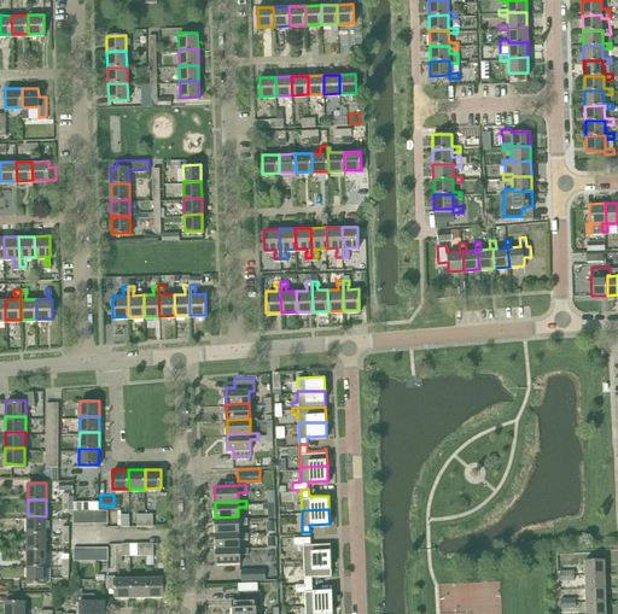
[(28,515),(28,532),(46,532),(46,516),(28,515)]
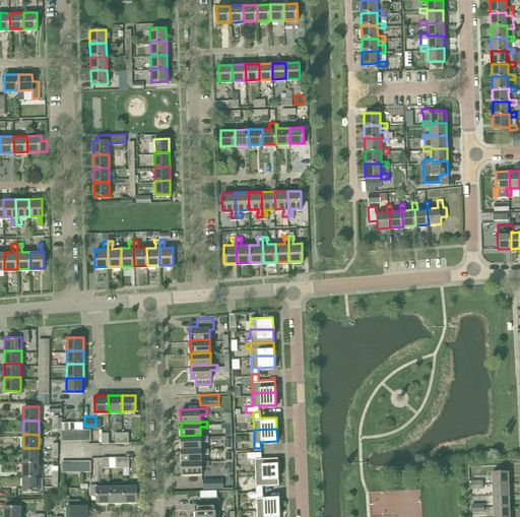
[(201,448),(201,447),(201,439),(208,439),(208,434),(200,434),(200,435),(181,436),(182,448),(201,448)]
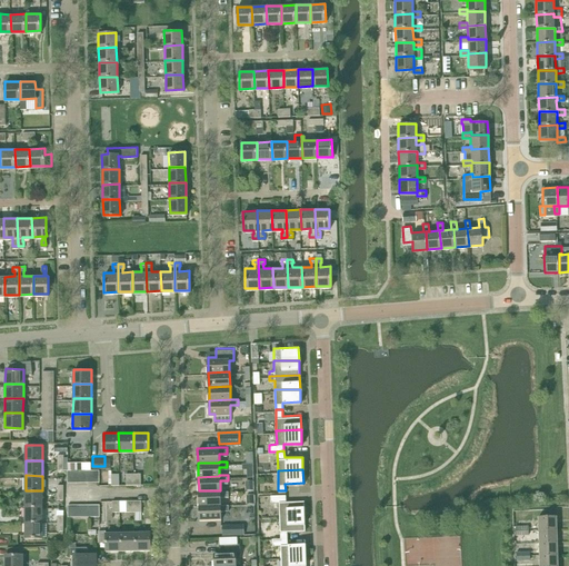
[(245,478),(245,488),(253,487),(253,478),(245,478)]
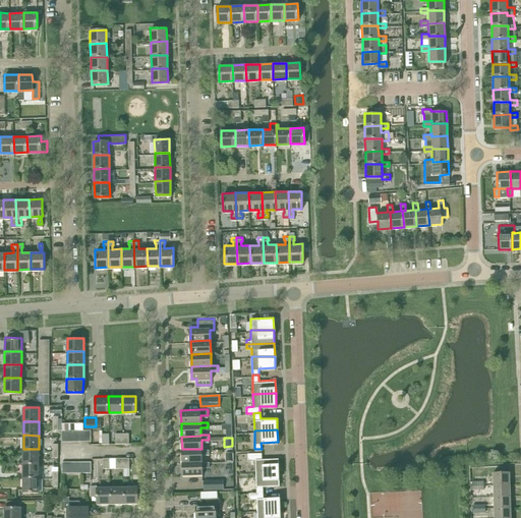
[(201,449),(182,449),(182,462),(201,461),(201,453),(209,453),(209,448),(201,448),(201,449)]
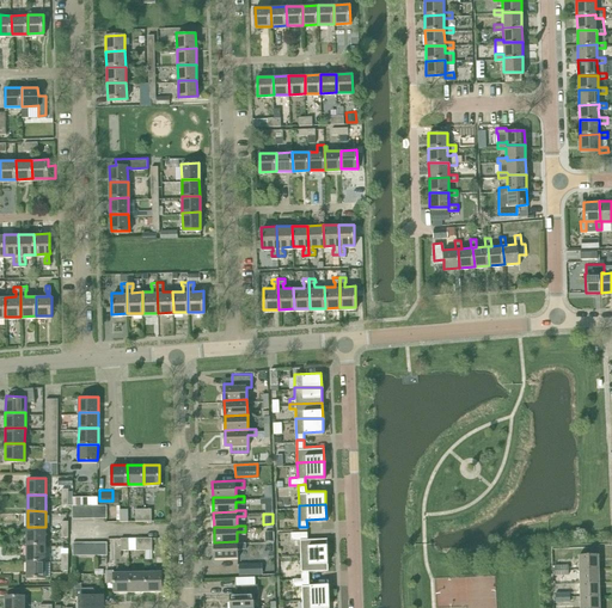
[(46,527),(28,527),(26,544),(46,544),(46,527)]
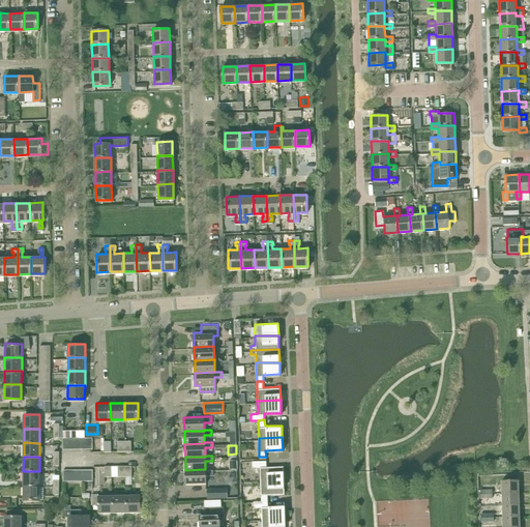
[(229,459),(229,467),(237,467),(237,458),(229,459)]
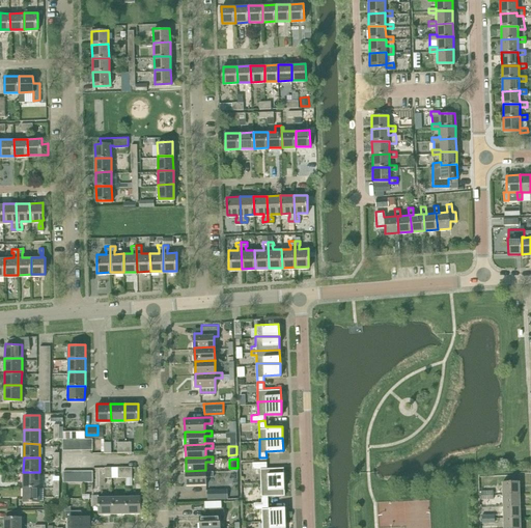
[(260,467),(260,480),(284,479),(283,466),(267,466),(267,460),(252,461),(252,467),(260,467)]
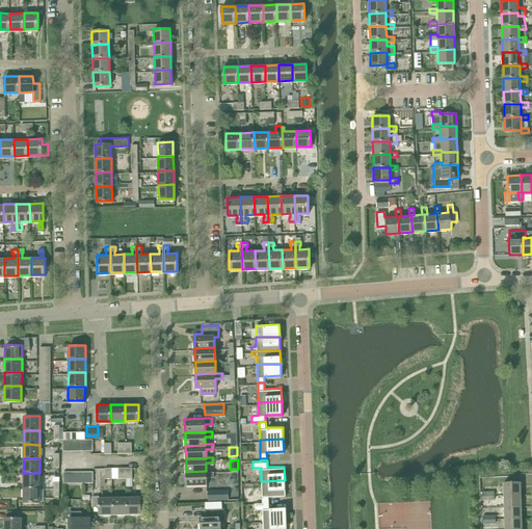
[(144,466),(132,466),(125,466),(125,475),(144,475),(144,466)]
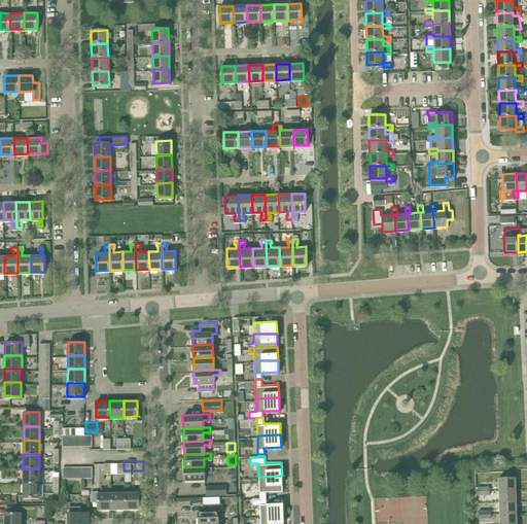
[(204,466),(184,467),(185,480),(205,479),(204,466)]
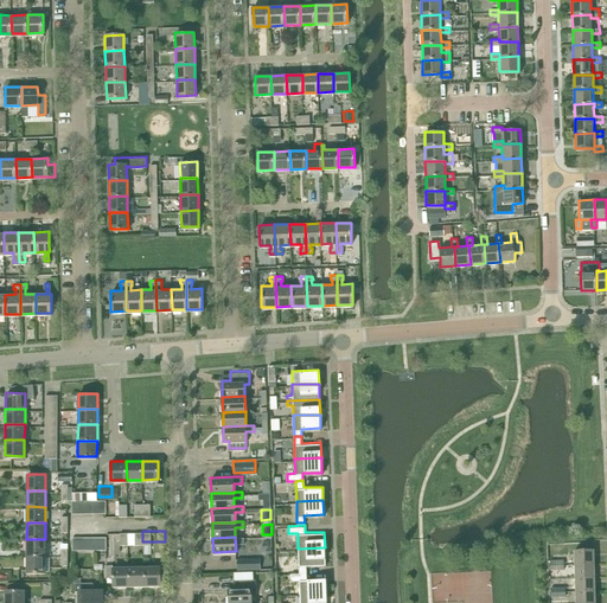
[(45,539),(26,539),(26,555),(44,555),(45,539)]
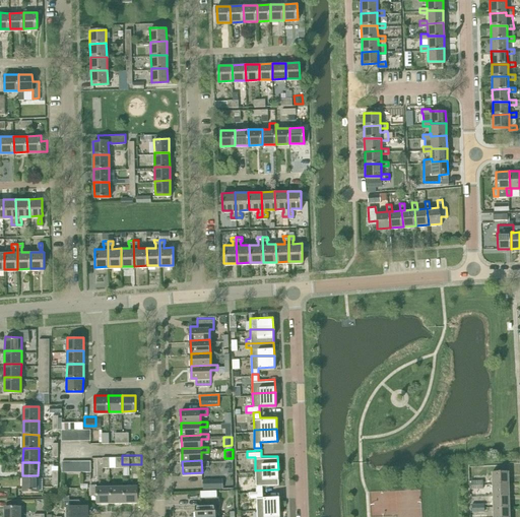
[(255,470),(256,490),(262,490),(262,483),(278,483),(278,469),(255,470)]
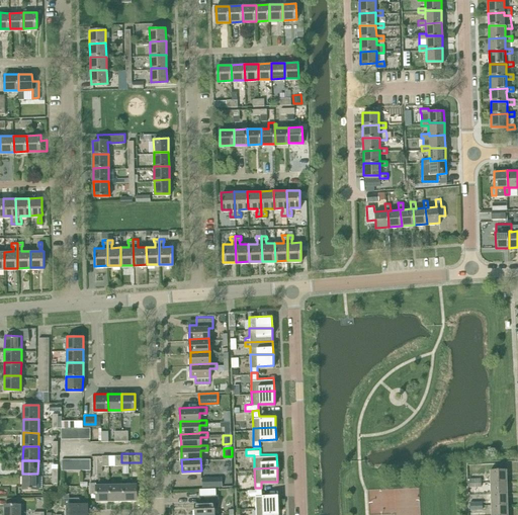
[(490,468),(491,480),(507,480),(506,467),(490,468)]
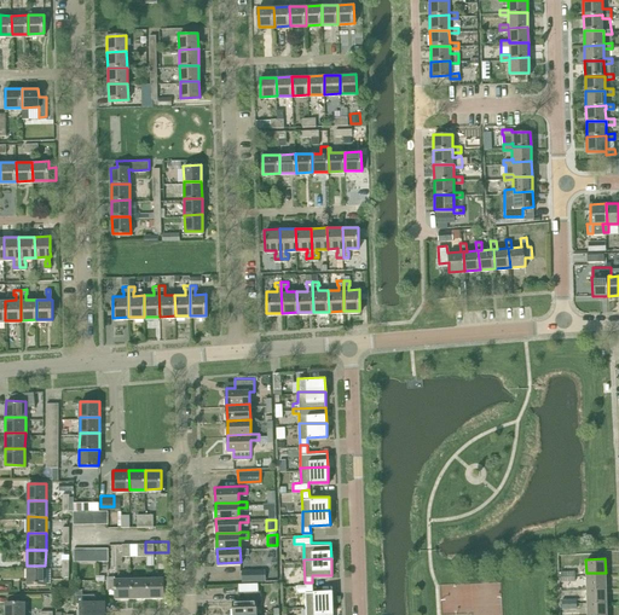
[(45,566),(27,566),(27,582),(45,582),(45,566)]
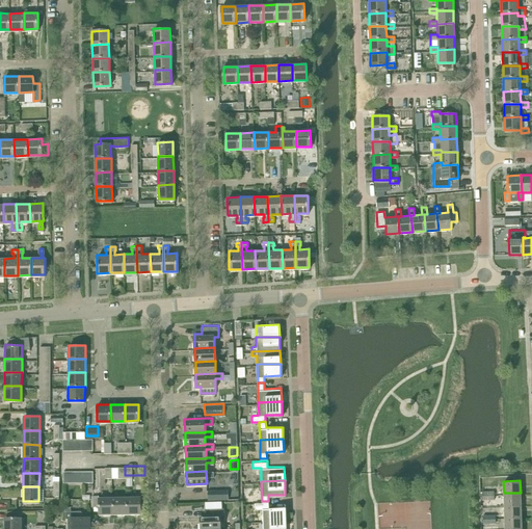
[(208,488),(208,498),(228,497),(228,487),(208,488)]
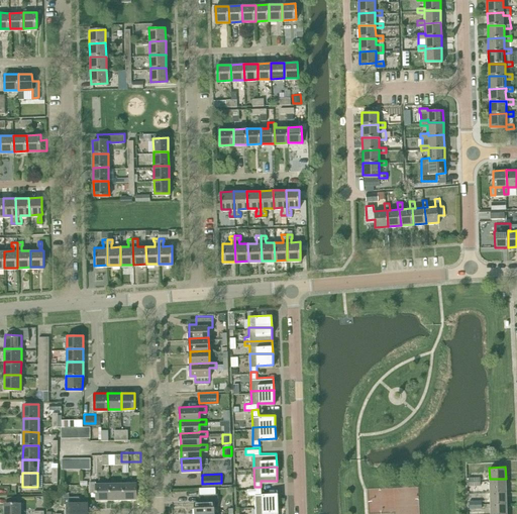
[(490,491),(506,490),(506,479),(490,479),(490,491)]
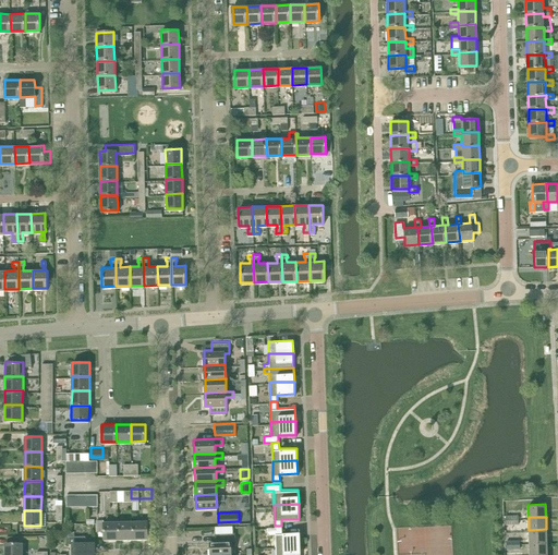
[(119,538),(118,520),(104,521),(104,538),(119,538)]
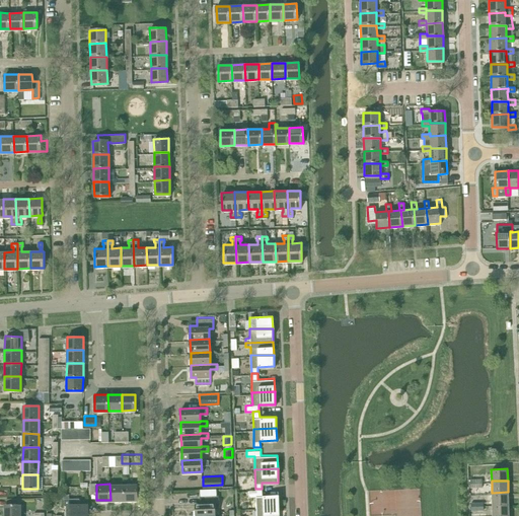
[(124,500),(124,484),(109,484),(110,500),(124,500)]
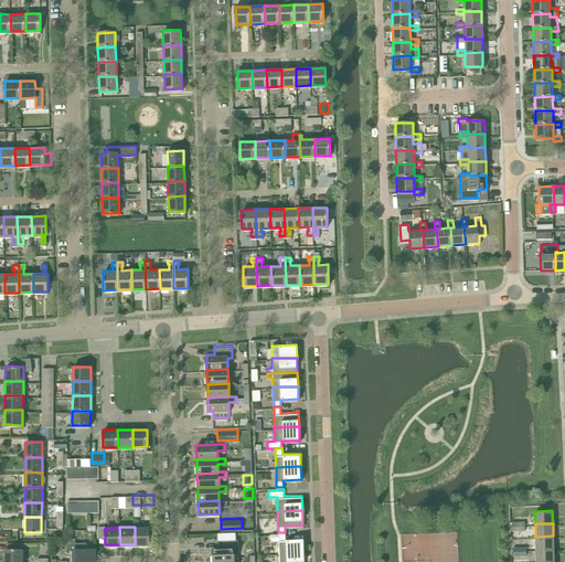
[(156,527),(135,527),(135,544),(149,543),(149,534),(156,534),(156,527)]
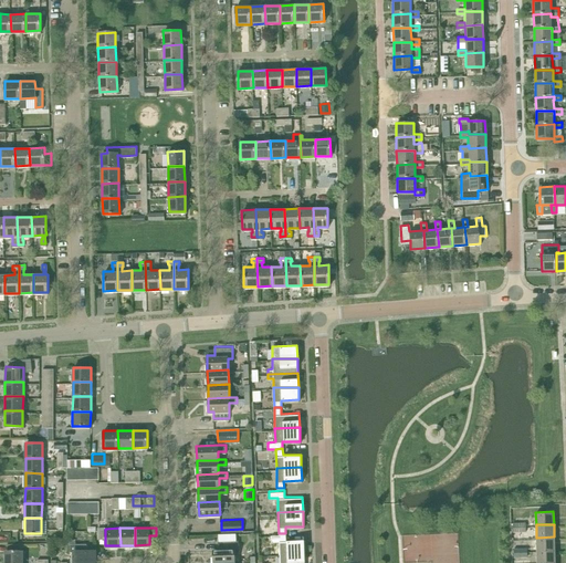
[(285,533),(279,533),(271,534),(271,541),(279,541),(280,554),(304,553),(304,540),(285,540),(285,533)]
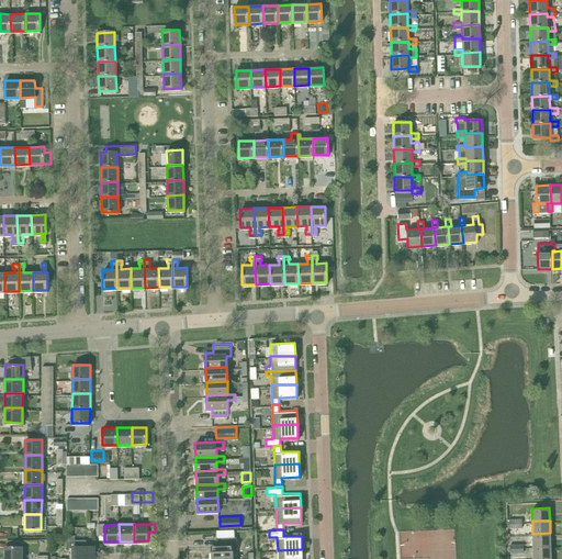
[(532,534),(532,546),(550,546),(550,533),(532,534)]
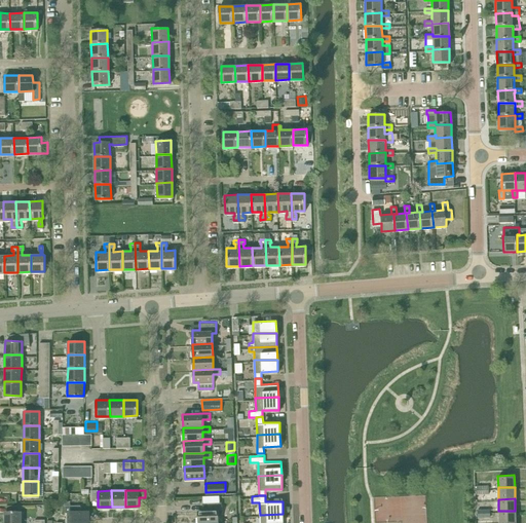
[(200,522),(218,522),(218,515),(223,514),(222,500),(203,501),(203,510),(198,510),(198,522),(200,522)]
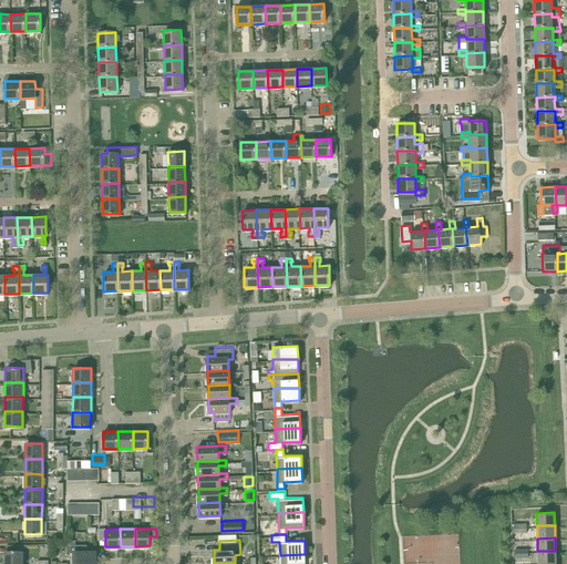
[(70,552),(74,552),(74,563),(94,563),(95,552),(86,552),(86,543),(70,544),(70,552)]
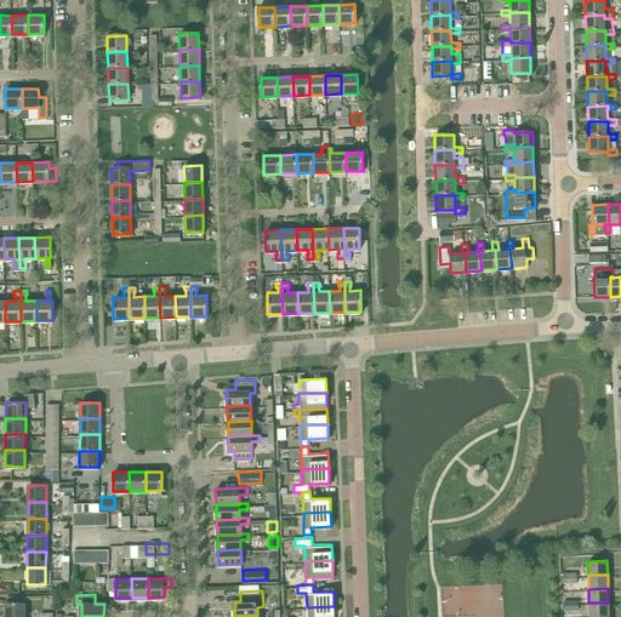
[(5,603),(5,616),(24,616),(24,603),(5,603)]
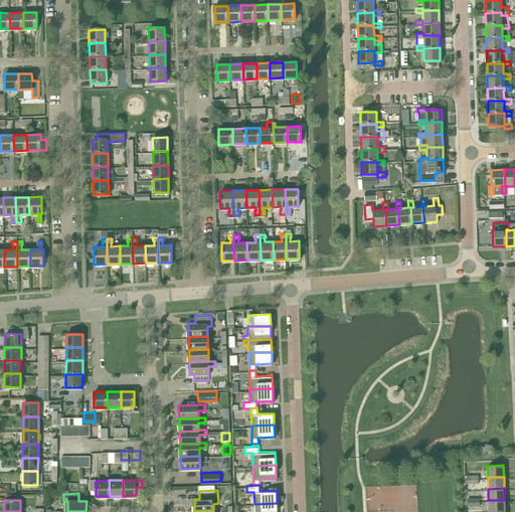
[(504,500),(488,500),(489,511),(505,511),(504,500)]
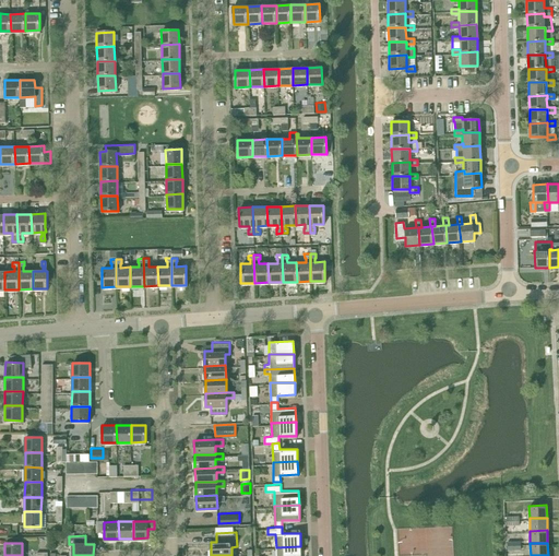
[(300,555),(300,546),(276,547),(275,555),(300,555)]
